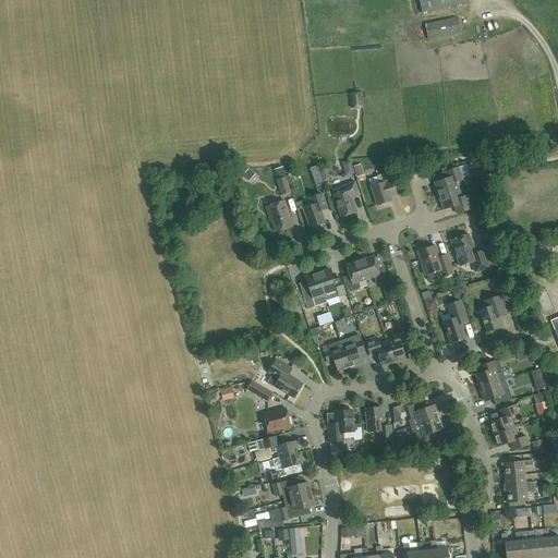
[(465,4),(463,0),(419,0),(422,13),(465,4)]
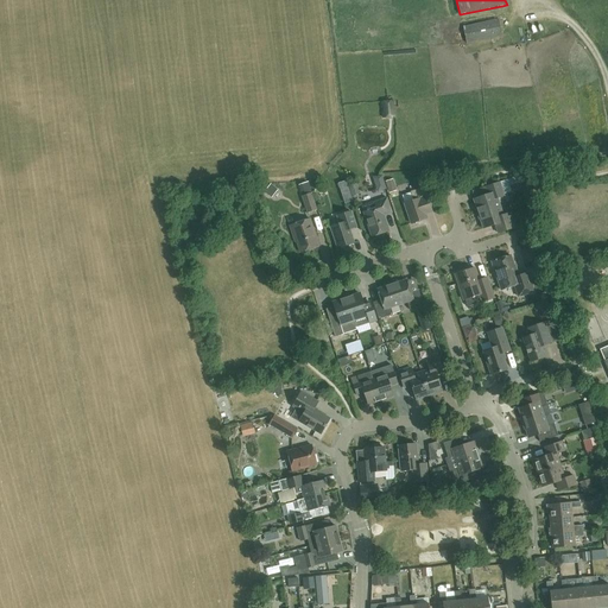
[(498,19),(463,27),(467,44),(502,36),(498,19)]
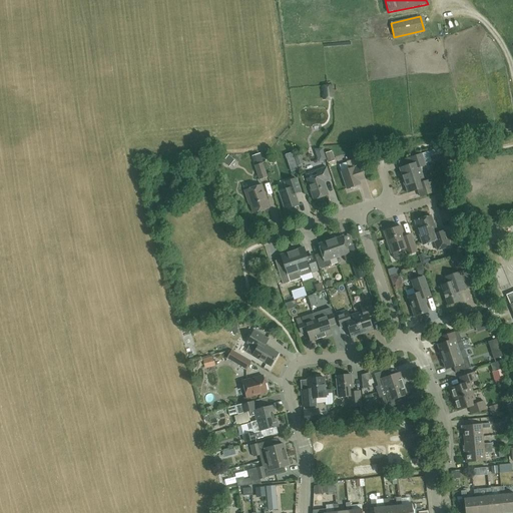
[(301,149),(289,152),(292,164),(304,161),(301,149)]
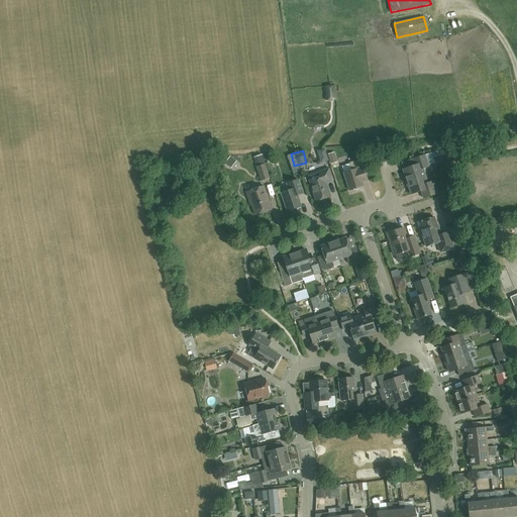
[(329,154),(328,154),(331,165),(337,163),(334,152),(333,152),(332,150),(328,151),(329,154)]
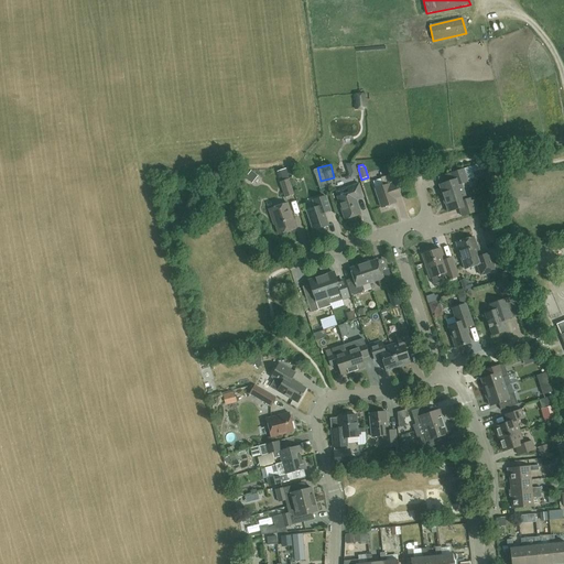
[(451,174),(453,181),(440,185),(444,198),(464,192),(462,184),(467,182),(464,170),(451,174)]
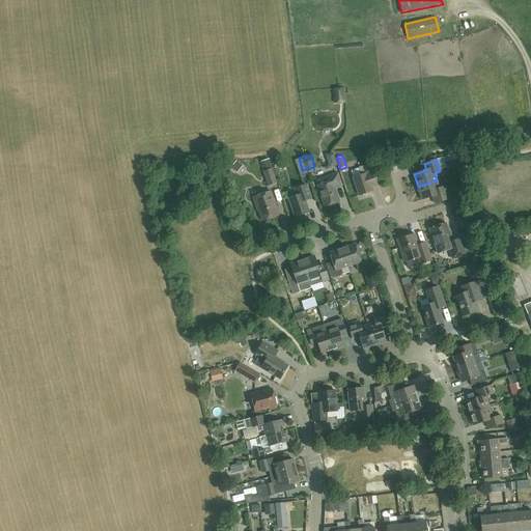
[(370,194),(370,192),(369,188),(376,185),(369,164),(359,168),(352,171),(354,178),(359,196),(364,194),(364,196),(366,197),(370,195),(370,194)]
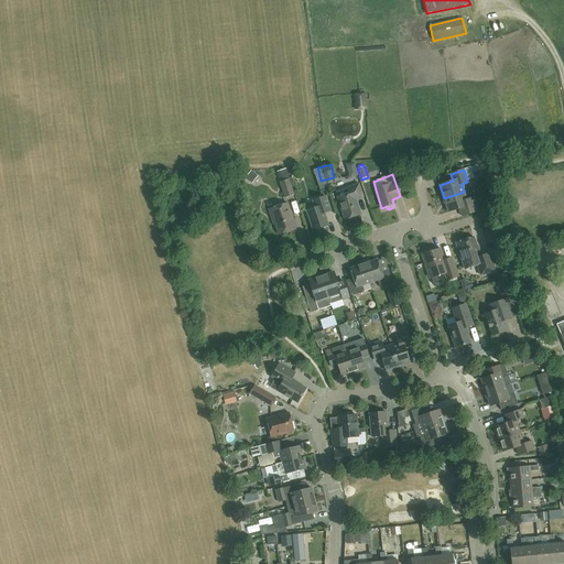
[(289,180),(280,183),(285,197),(294,194),(289,180)]
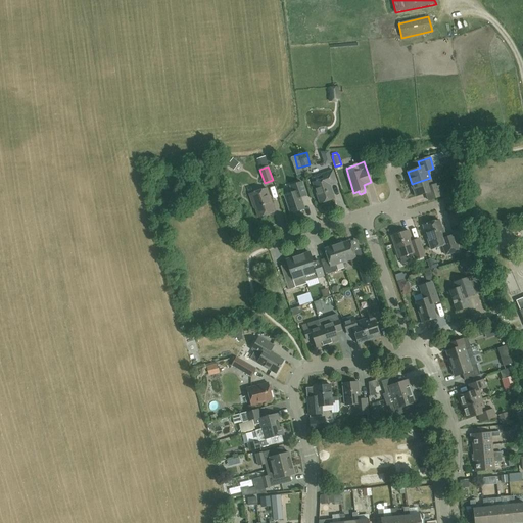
[(333,171),(319,175),(321,180),(313,183),(320,204),(335,199),(330,186),(337,183),(333,171)]
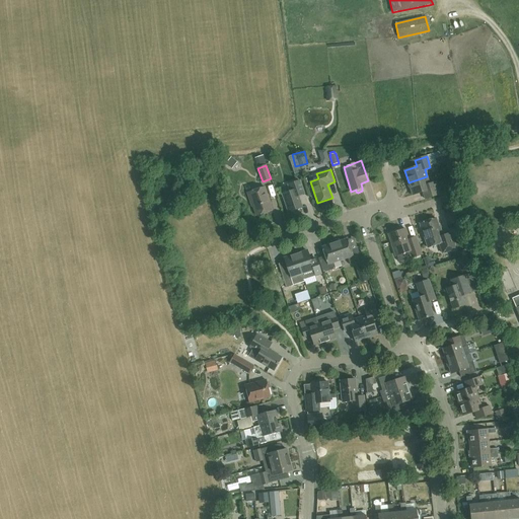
[(427,176),(409,182),(413,196),(424,192),(426,198),(439,193),(436,181),(429,183),(427,176)]
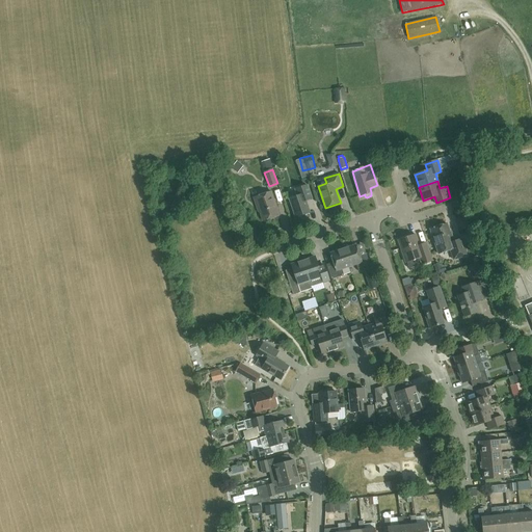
[(295,189),(297,196),(289,198),(296,217),(310,213),(306,201),(312,198),(308,185),(295,189)]
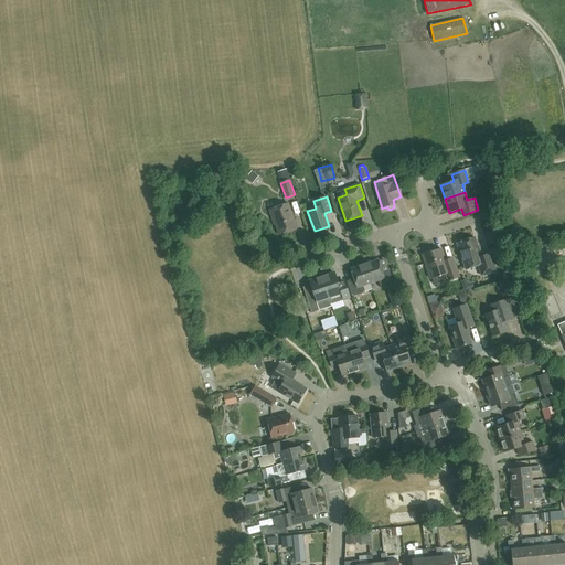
[(288,204),(269,210),(273,221),(275,221),(279,235),(297,228),(288,204)]
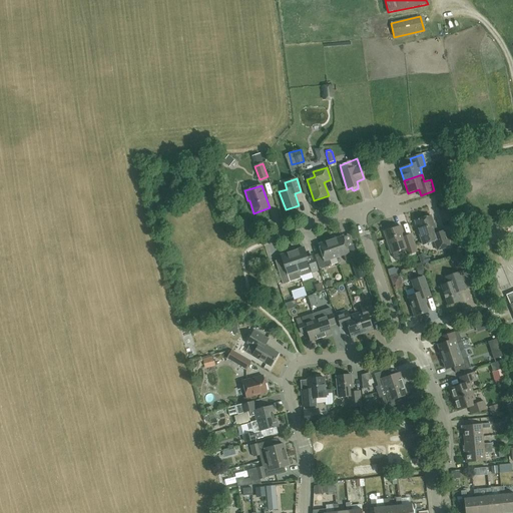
[(445,230),(437,233),(431,215),(415,221),(423,245),(434,241),(437,250),(450,245),(445,230)]
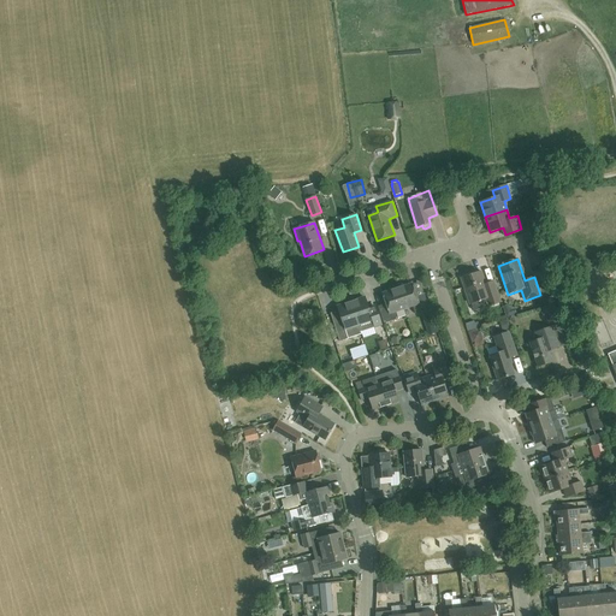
[(493,282),(485,284),(481,271),(461,278),(469,304),(486,298),(489,306),(499,302),(493,282)]
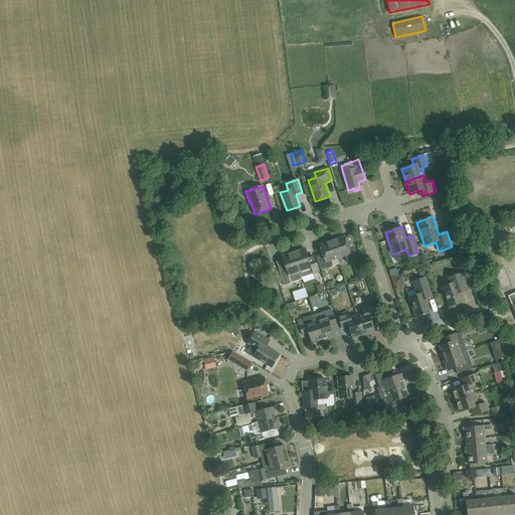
[(331,239),(338,259),(344,256),(346,263),(359,258),(355,246),(348,248),(344,237),(337,239),(337,237),(331,239)]
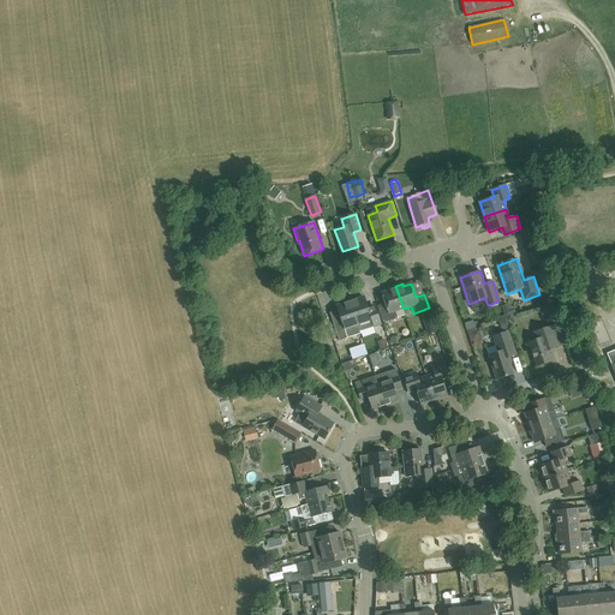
[(404,309),(395,286),(389,288),(390,290),(382,293),(387,306),(378,310),(382,323),(398,318),(395,311),(404,309)]
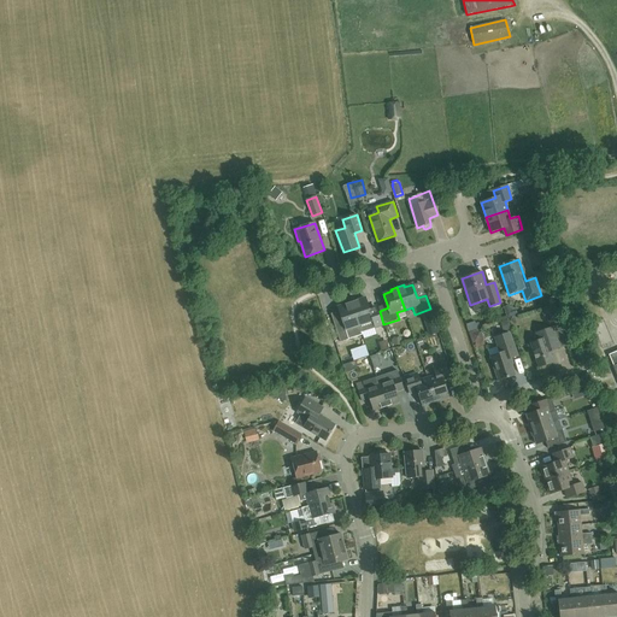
[(352,303),(359,325),(366,323),(369,330),(382,325),(376,307),(369,310),(365,298),(352,303)]
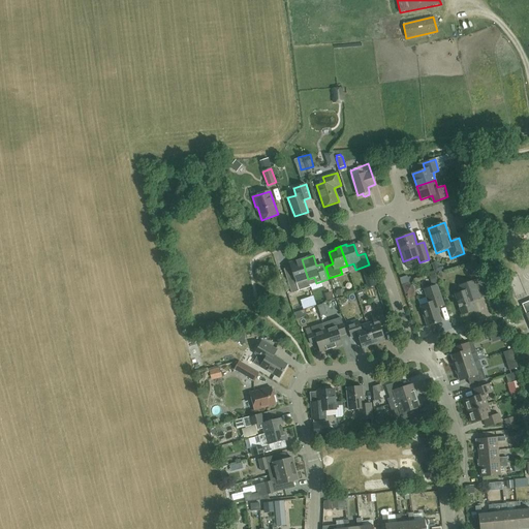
[(308,279),(302,259),(289,263),(292,272),(286,274),(291,293),(305,289),(302,281),(308,279)]
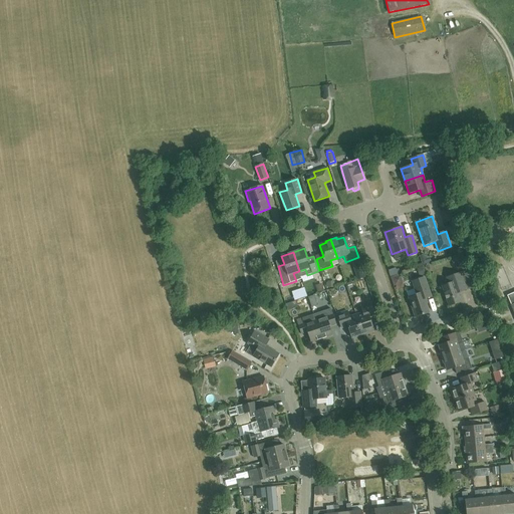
[(363,270),(355,273),(357,280),(365,277),(363,270)]
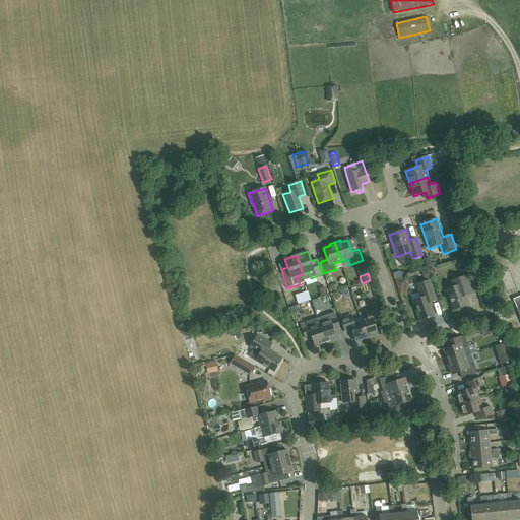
[(454,287),(447,289),(453,310),(466,306),(463,297),(471,295),(465,276),(452,280),(454,287)]
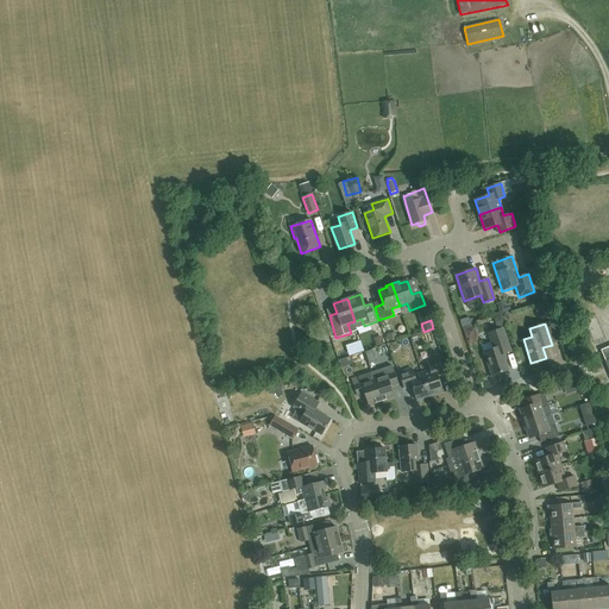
[(510,352),(506,336),(507,336),(503,327),(488,333),(490,340),(494,349),(484,352),(491,376),(508,371),(502,355),(510,352)]
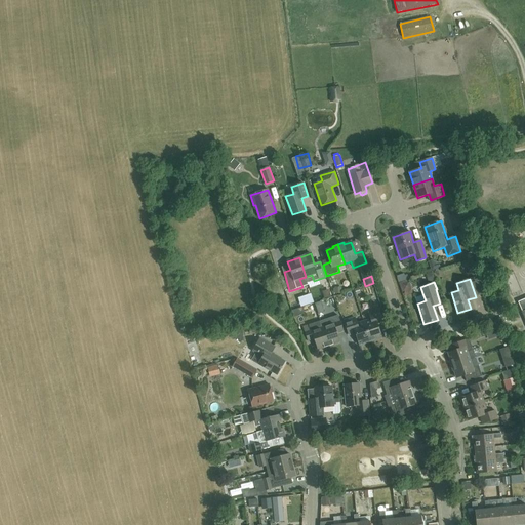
[(307,299),(314,298),(312,285),(305,286),(307,299)]
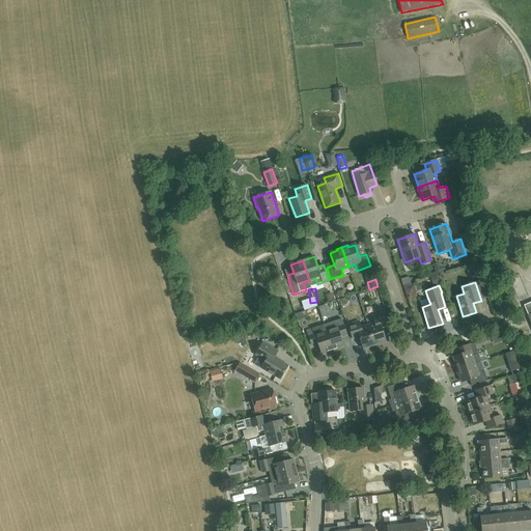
[(333,292),(326,295),(328,303),(335,301),(333,292)]
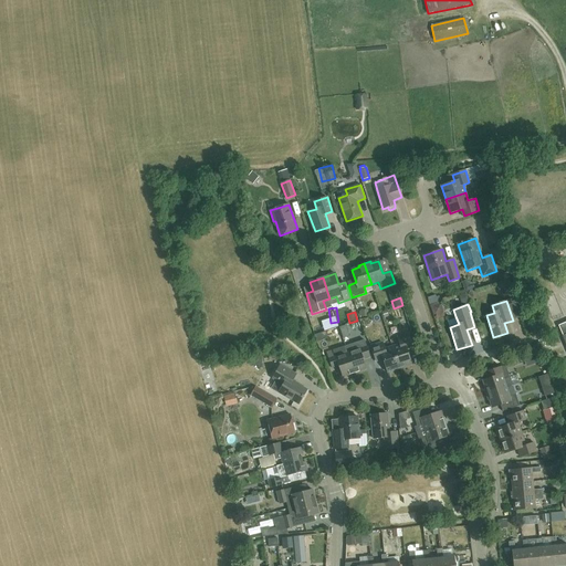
[(347,325),(339,327),(342,335),(349,332),(347,325)]
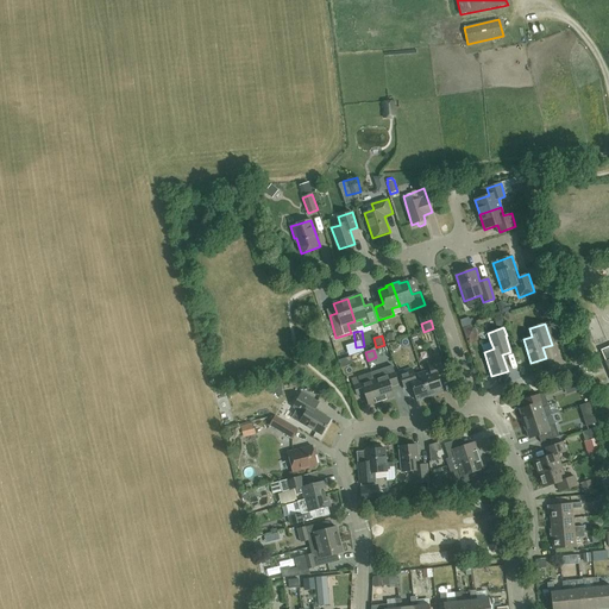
[(421,372),(429,396),(443,393),(438,377),(445,376),(440,359),(427,363),(429,370),(421,372)]
